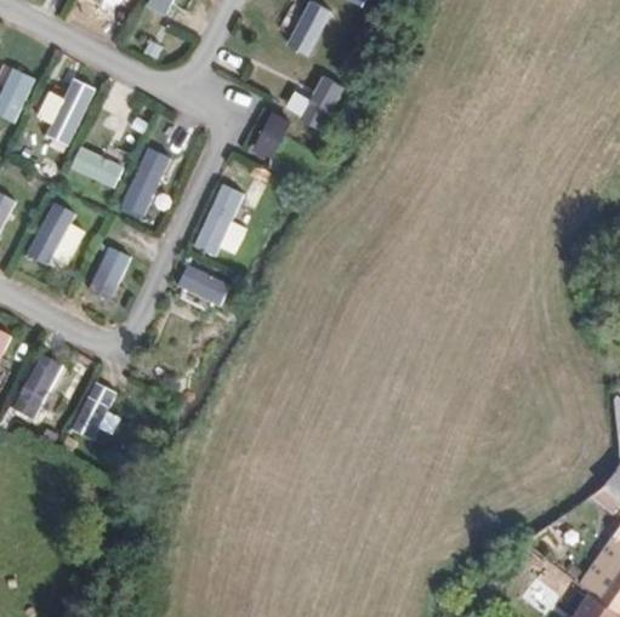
[(144,0),(143,3),(164,15),(171,0),(144,0)]
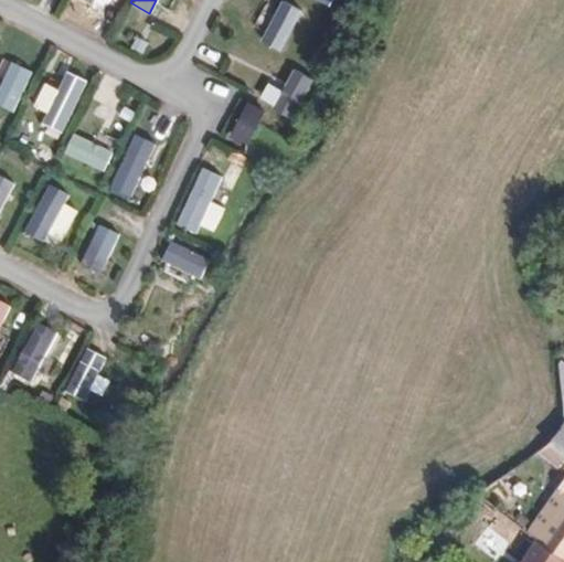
[(301,9),(286,0),(280,0),(259,38),(279,49),(301,9)]
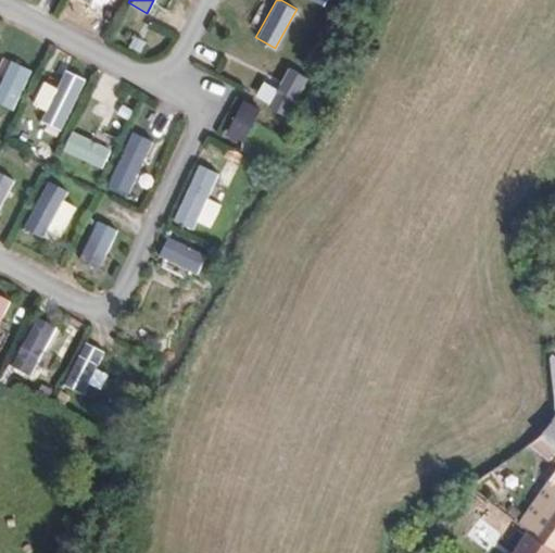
[(148,40),(134,33),(126,45),(141,52),(148,40)]
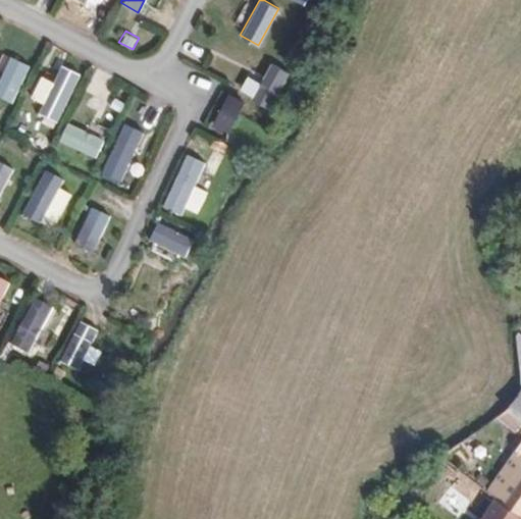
[(29,52),(7,40),(0,52),(0,82),(9,87),(29,52)]
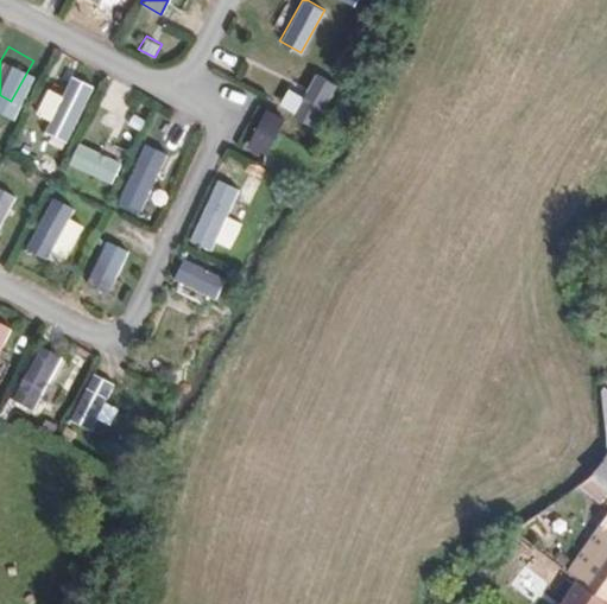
[(340,86),(315,71),(308,86),(305,84),(299,96),(302,96),(292,113),(317,126),(340,86)]
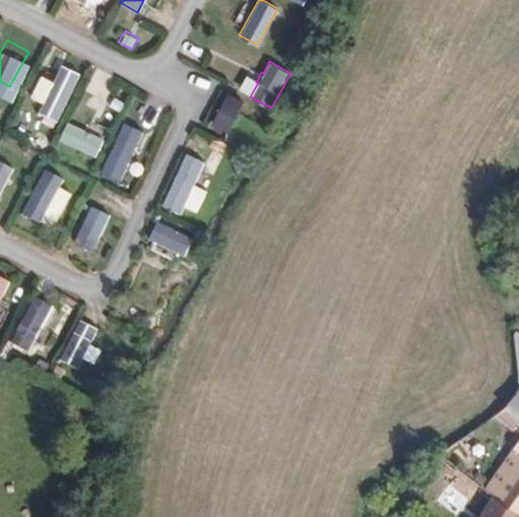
[(235,100),(223,93),(206,122),(218,128),(235,100)]
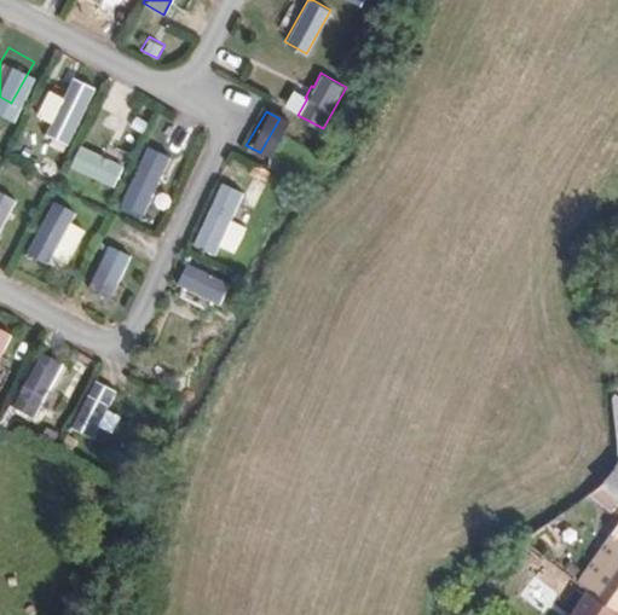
[(123,168),(81,144),(68,167),(111,190),(123,168)]
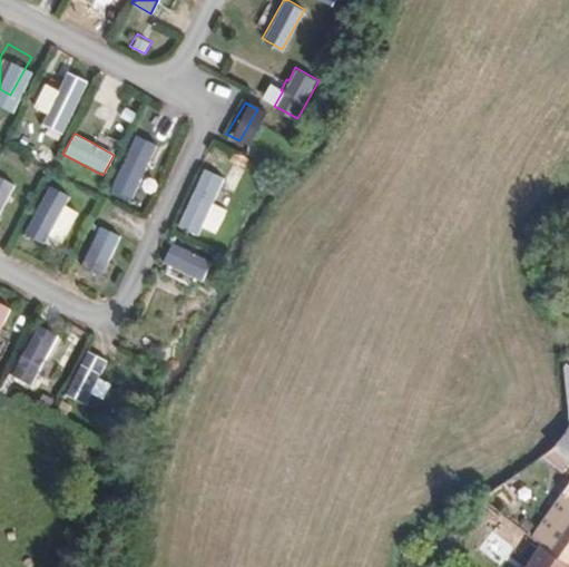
[(158,146),(136,134),(116,172),(138,184),(158,146)]
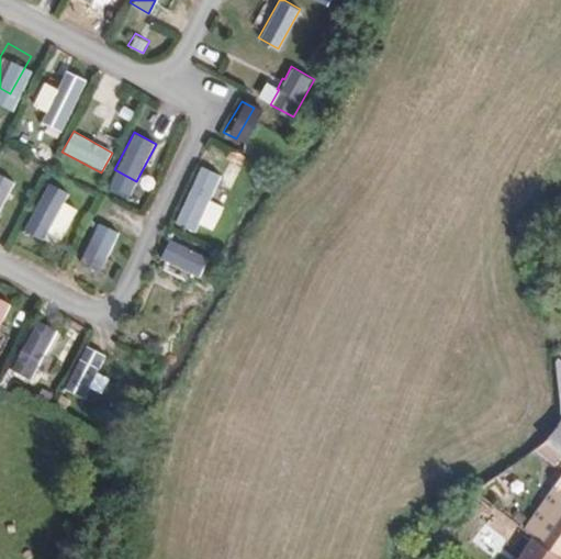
[(0,203),(19,170),(0,159),(0,203)]
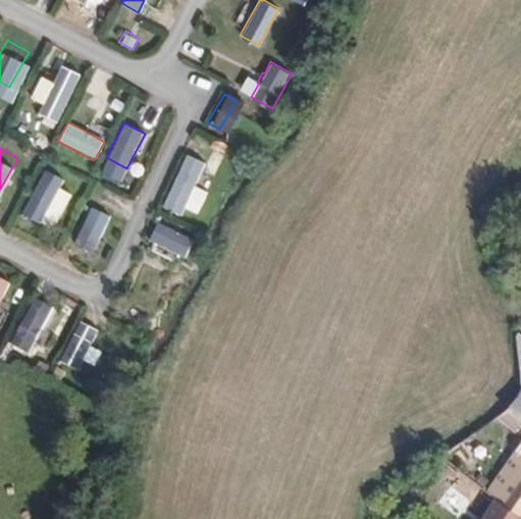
[(190,155),(162,205),(178,214),(184,205),(195,185),(206,164),(190,155)]
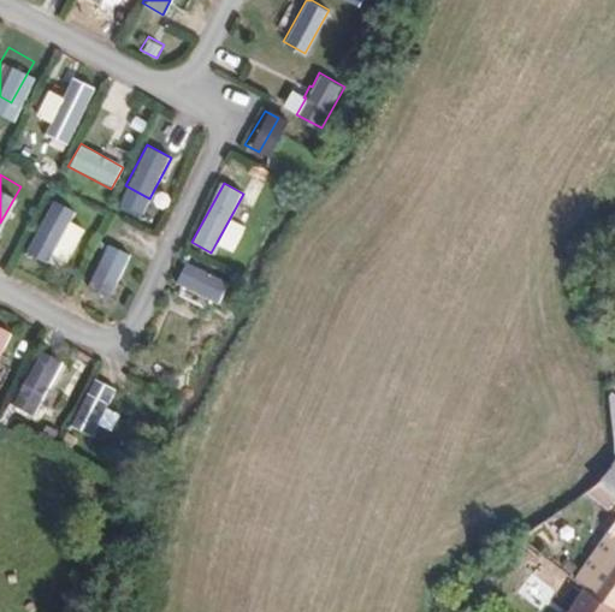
[(247,226),(230,218),(217,242),(232,251),(247,226)]
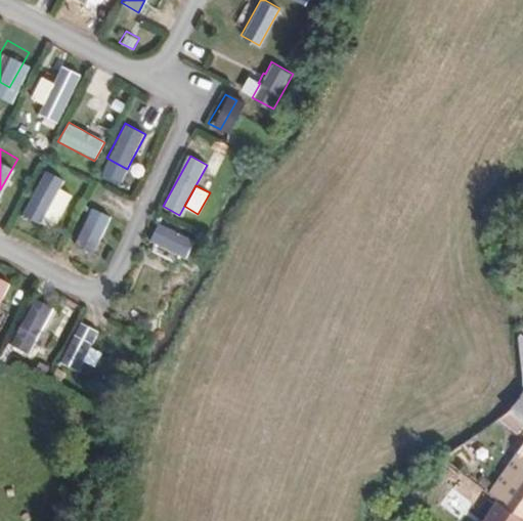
[(116,220),(90,207),(72,241),(96,254),(116,220)]
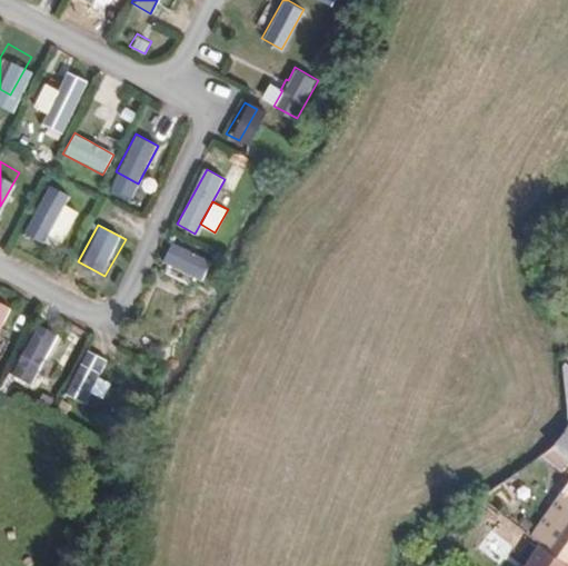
[(212,262),(172,240),(162,259),(170,264),(191,275),(202,280),(212,262)]
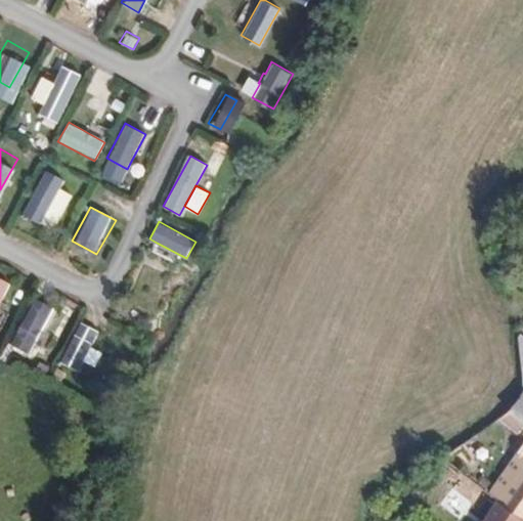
[(176,253),(157,243),(150,254),(170,264),(176,253)]
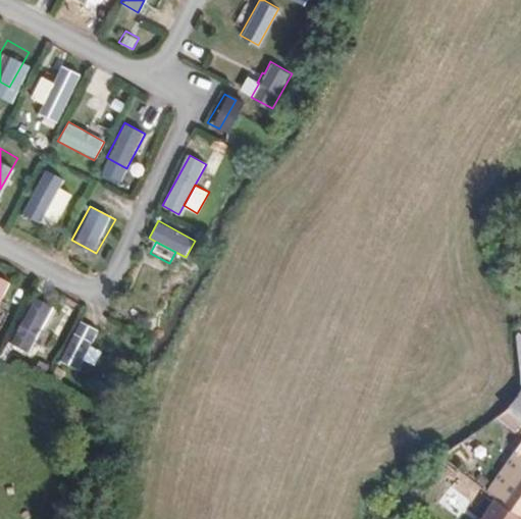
[(0,299),(9,282),(0,277),(0,299)]
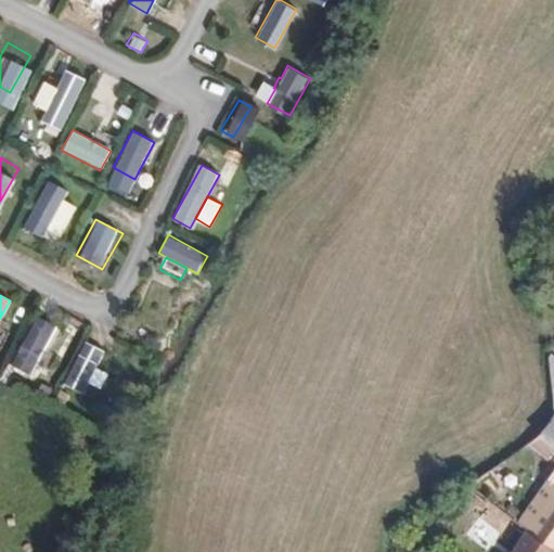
[(58,324),(36,313),(9,363),(29,374),(43,348),(56,325),(58,324)]
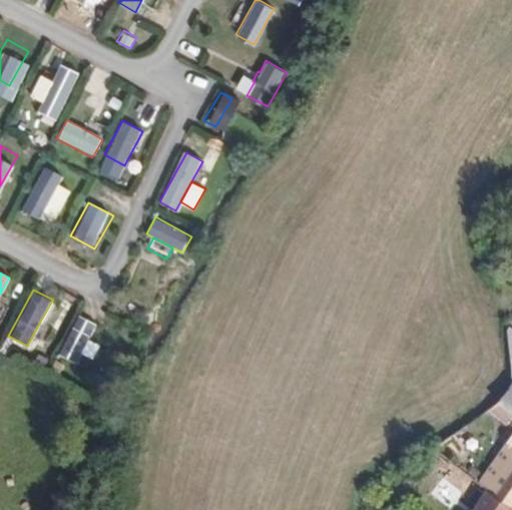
[(52,301),(40,322),(50,328),(62,306),(52,301)]
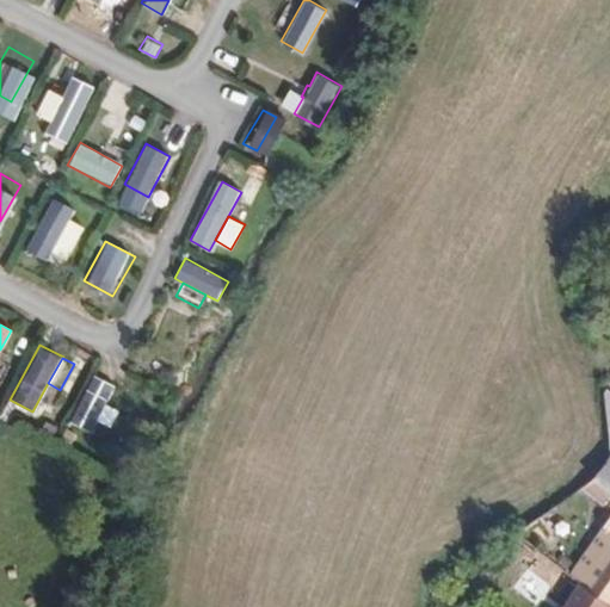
[(116,386),(93,373),(66,422),(90,435),(97,420),(106,403),(116,386)]
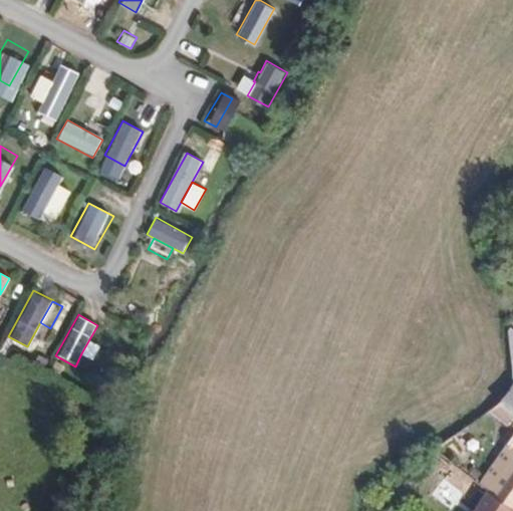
[(100,345),(89,339),(81,353),(92,359),(100,345)]
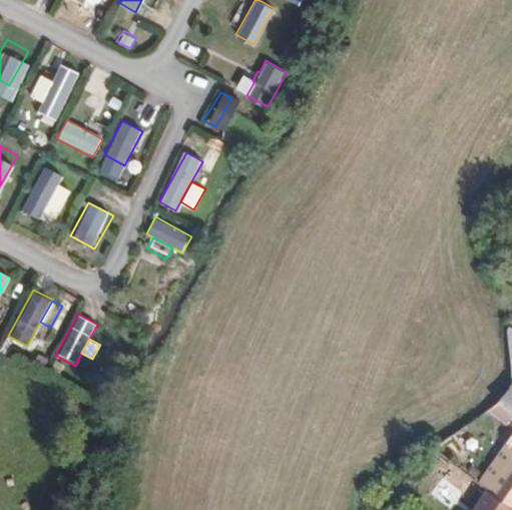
[(52,359),(38,351),(30,365),(44,373),(52,359)]
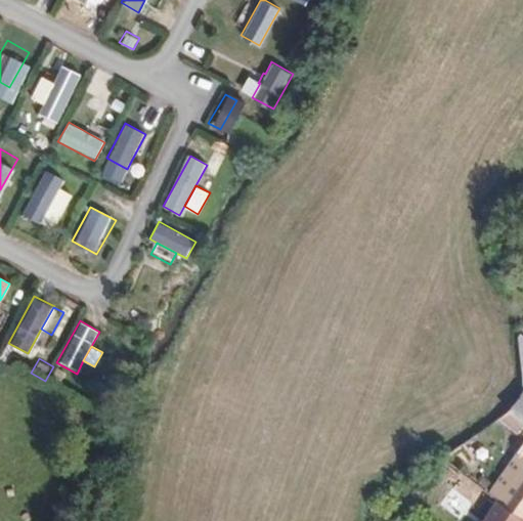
[(522,450),(497,486),(508,492),(522,471),(522,450)]
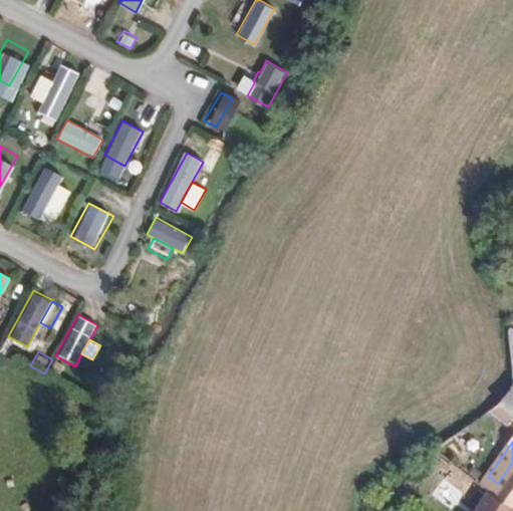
[(512,462),(498,483),(512,495),(512,462)]
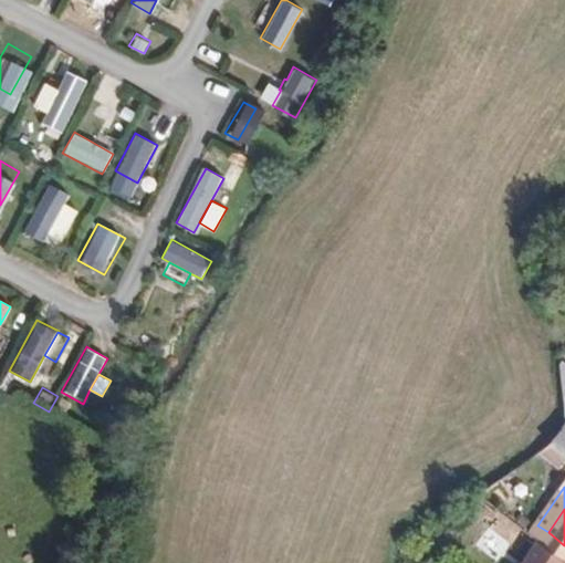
[(564,562),(564,545),(548,532),(524,562),(564,562)]
